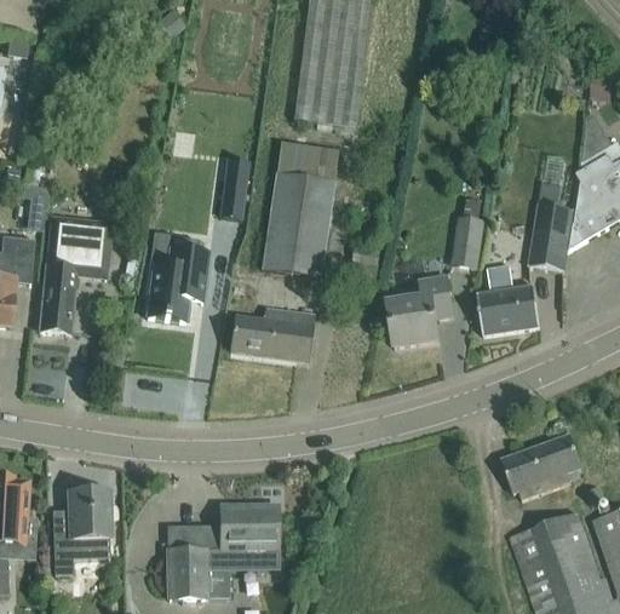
[(355,126),(371,0),(308,0),(293,119),(355,126)]
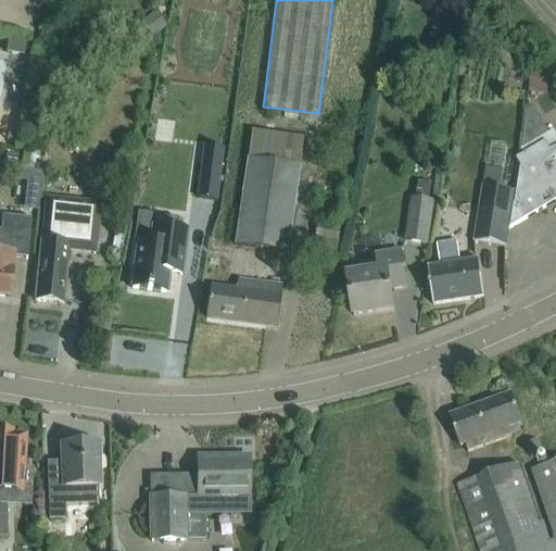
[(154,8),(141,19),(153,33),(166,22),(154,8)]
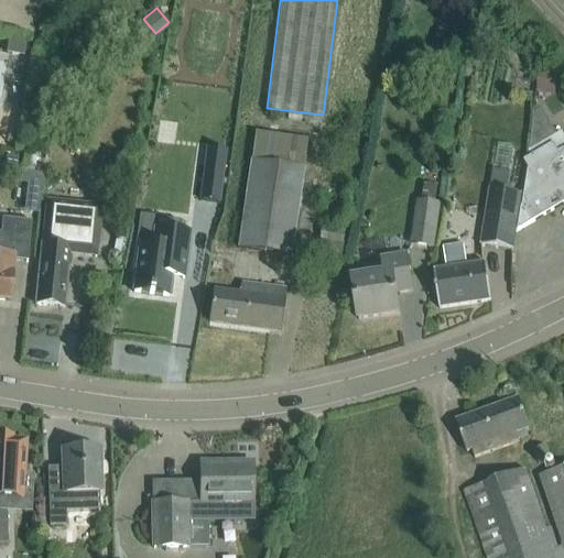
[(26,41),(10,37),(8,50),(24,53),(26,41)]
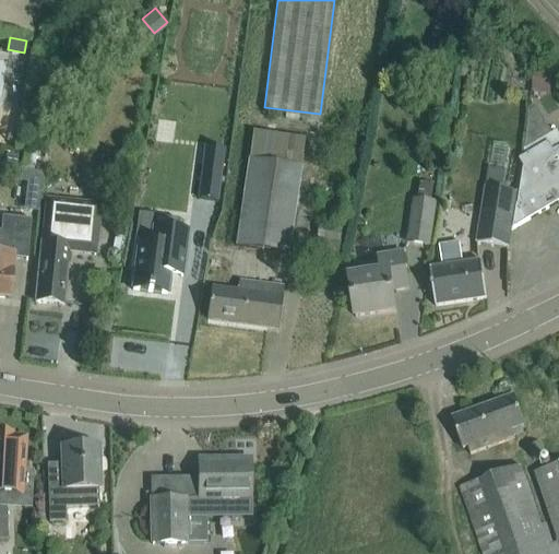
[(552,131),(540,109),(527,117),(523,146),(524,148),(552,131)]
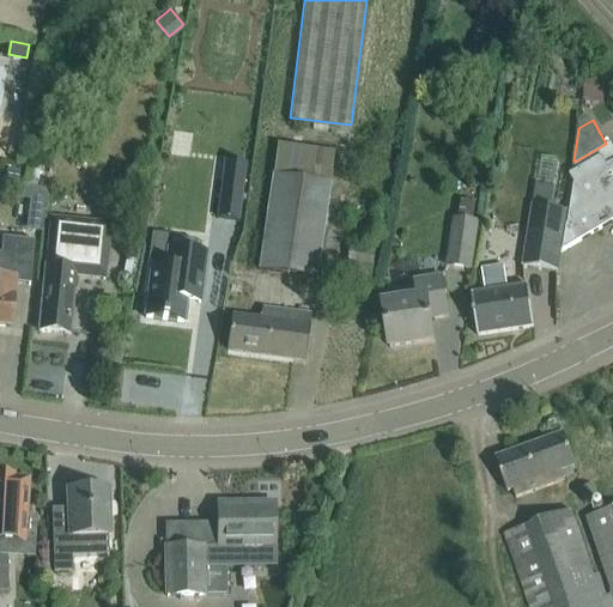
[(315,274),(334,147),(277,139),(259,266),(315,274)]
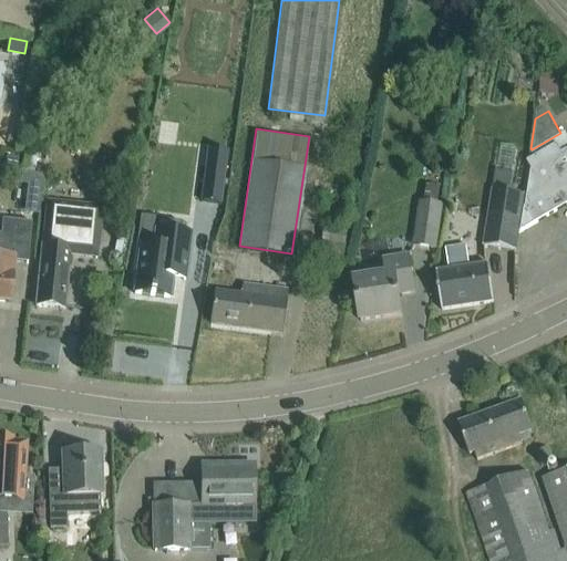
[(566,143),(560,148),(556,139),(526,157),(532,166),(531,166),(521,227),(566,199),(566,143)]
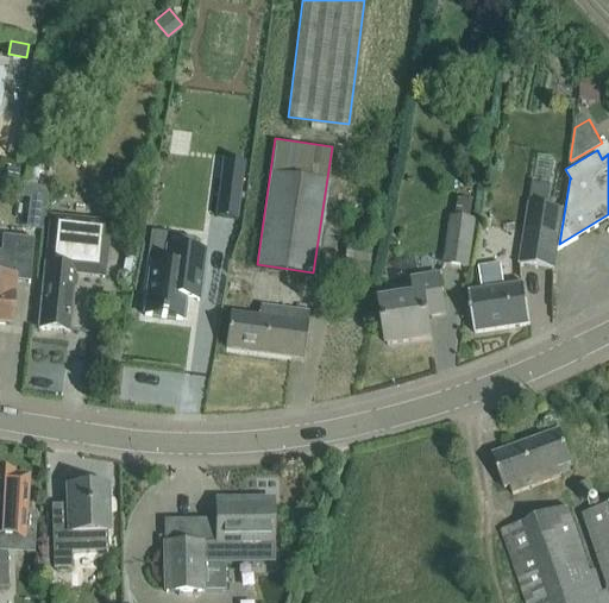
[(221,174),(217,212),(234,214),(240,176),(221,174)]
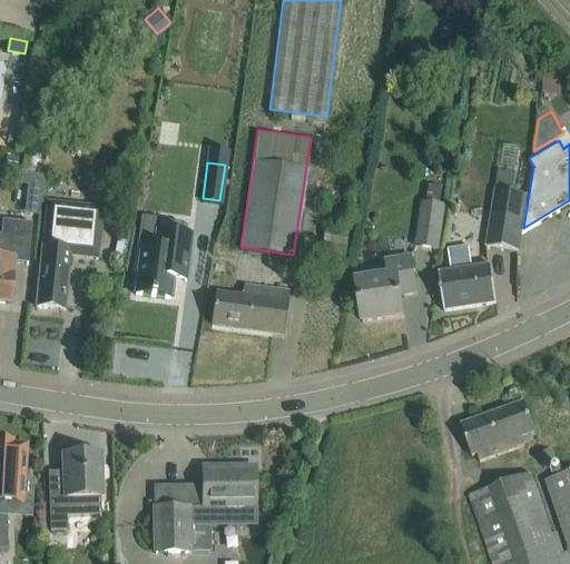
[(499,168),(495,187),(487,243),(518,247),(527,191),(514,189),(516,171),(499,168)]
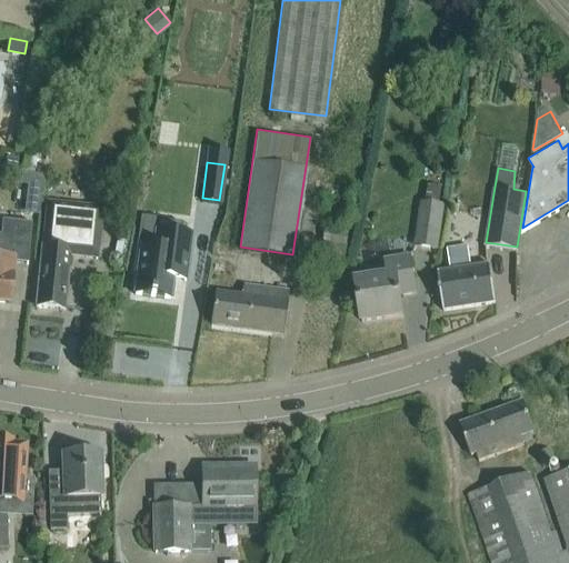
[(43,173),(29,171),(23,210),(38,212),(43,173)]
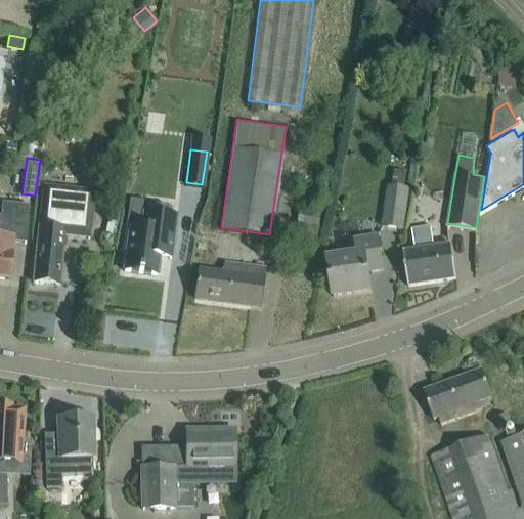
[(222,186),(225,174),(215,173),(213,185),(222,186)]
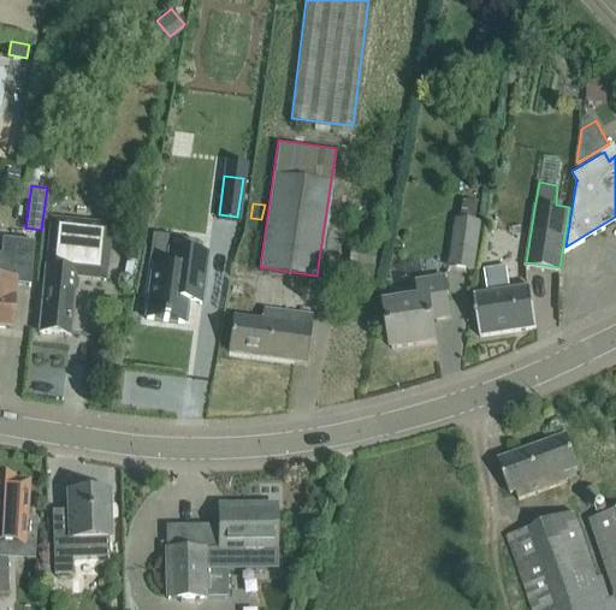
[(98,268),(102,220),(52,214),(40,327),(69,331),(73,288),(75,288),(77,267),(94,268),(98,268)]
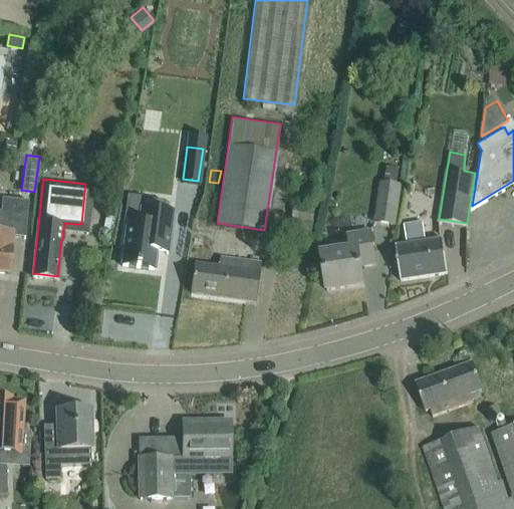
[(395,222),(401,183),(381,180),(375,219),(395,222)]
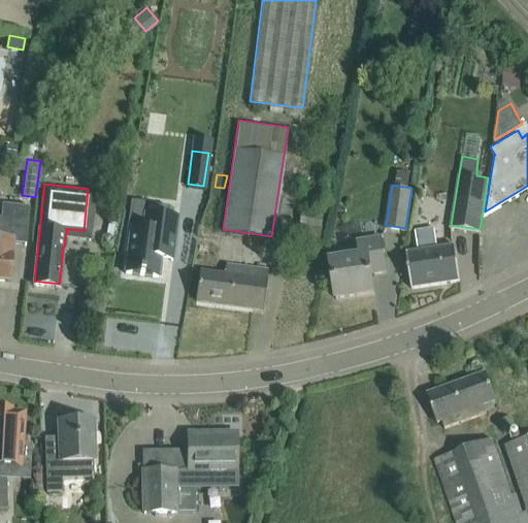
[(0,276),(9,279),(13,237),(26,238),(29,204),(4,202),(1,236),(0,235),(0,276)]
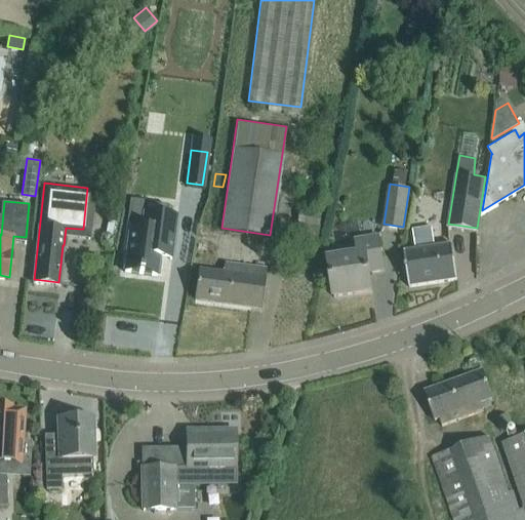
[(127,245),(124,269),(157,273),(160,247),(172,248),(177,213),(145,209),(143,225),(130,223),(130,226),(127,226),(124,245),(127,245)]
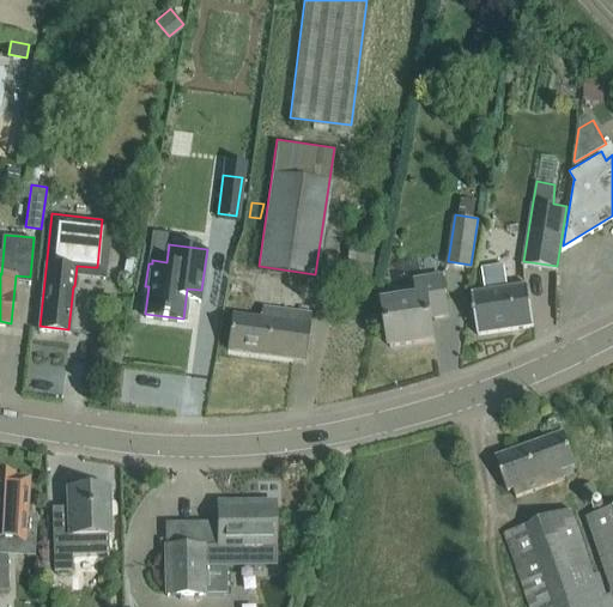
[(351,244),(345,279),(369,284),(375,249),(351,244)]
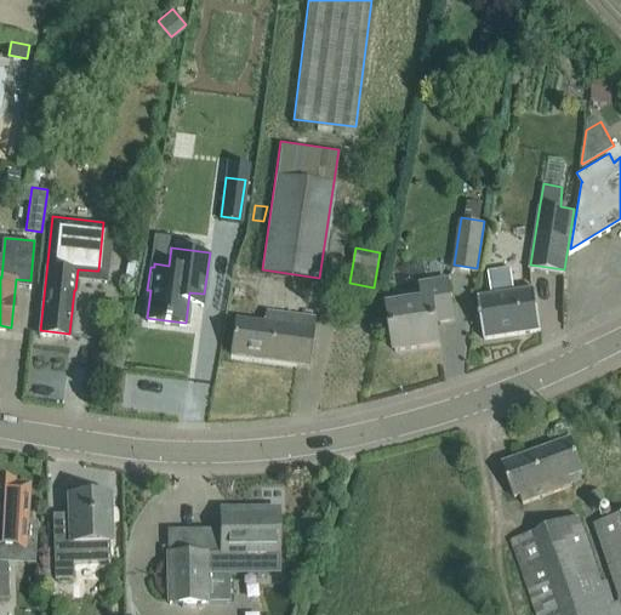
[(488,267),(490,290),(478,292),(484,334),(540,326),(534,284),(514,286),(512,265),(488,267)]
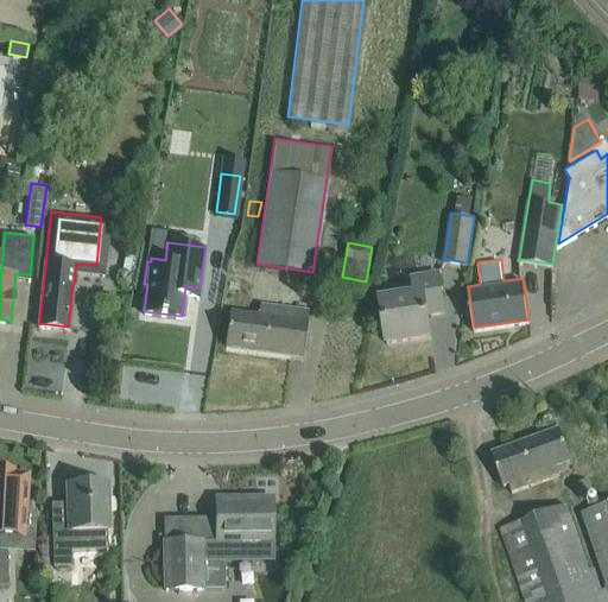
[(430,334),(426,311),(444,309),(438,268),(410,272),(412,287),(379,292),(386,340),(430,334)]
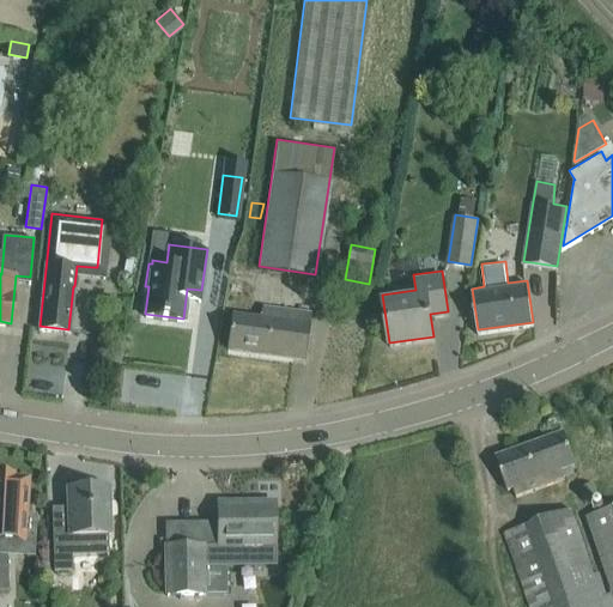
[(303,356),(310,309),(262,302),(260,314),(232,310),(228,346),(303,356)]
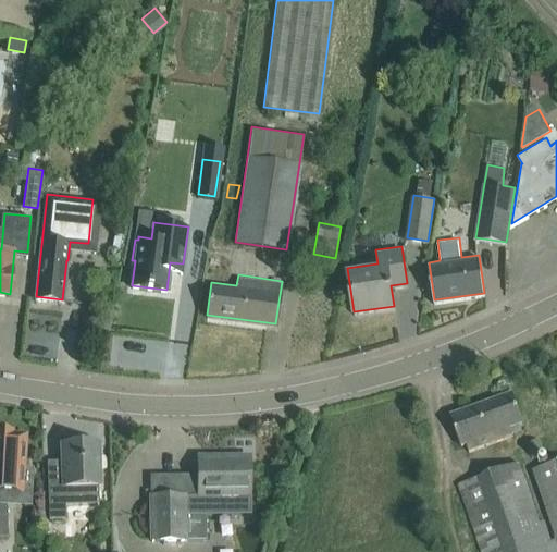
[(510,425),(522,420),(511,391),(450,413),(461,443),(467,441),(469,449),(512,432),(510,425)]
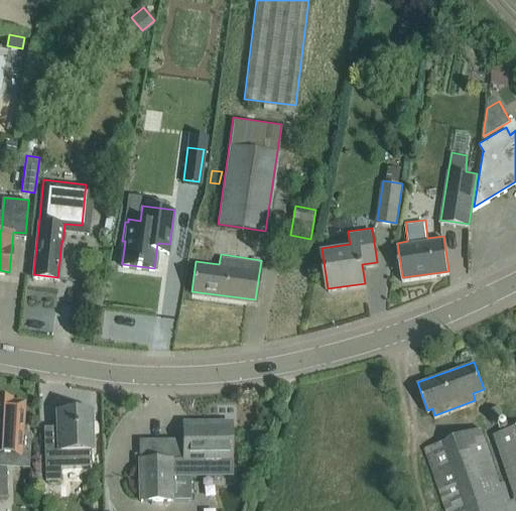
[(21,449),(23,400),(11,399),(11,396),(0,395),(0,432),(7,432),(7,448),(21,449)]
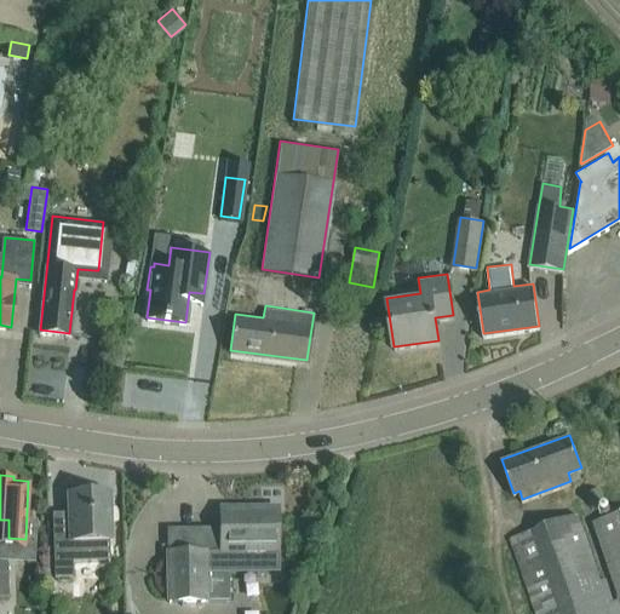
[(606,500),(601,486),(587,489),(592,505),(606,500)]
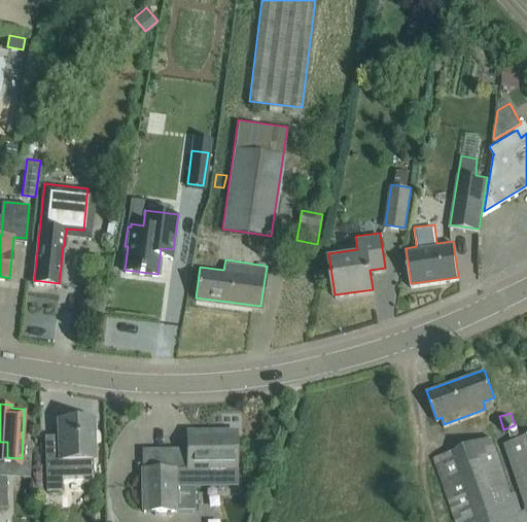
[(94,474),(92,417),(58,419),(59,444),(45,444),(45,435),(44,435),(45,488),(62,487),(62,475),(94,474)]
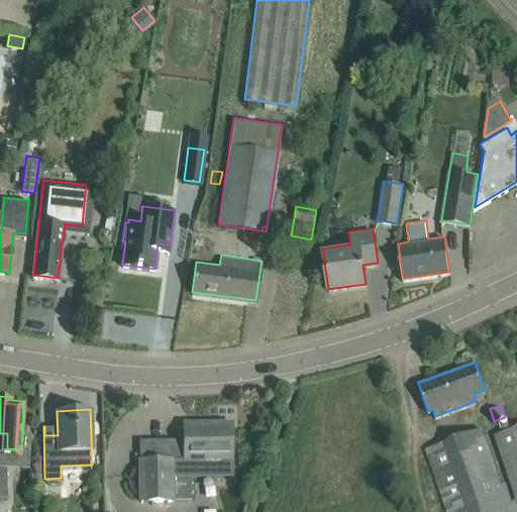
[(184,456),(139,457),(140,499),(173,499),(173,470),(231,469),(230,420),(183,421),(184,456)]
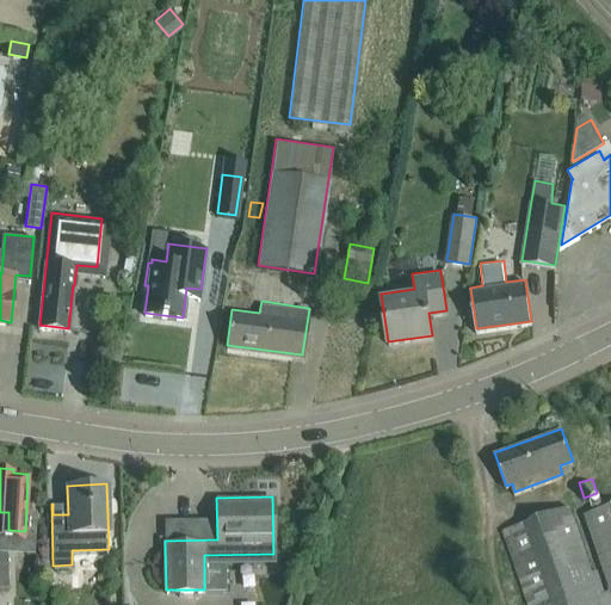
[(610,604),(610,501),(584,511),(610,587),(605,588),(597,567),(592,568),(569,504),(503,526),(530,604),(610,604)]
